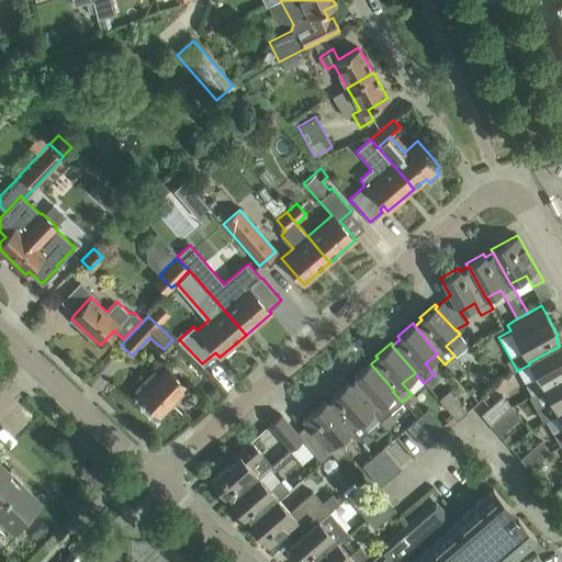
[(529,362),(529,364),(537,378),(525,384),(531,395),(543,389),(561,377),(561,343),(559,345),(560,346),(529,362)]
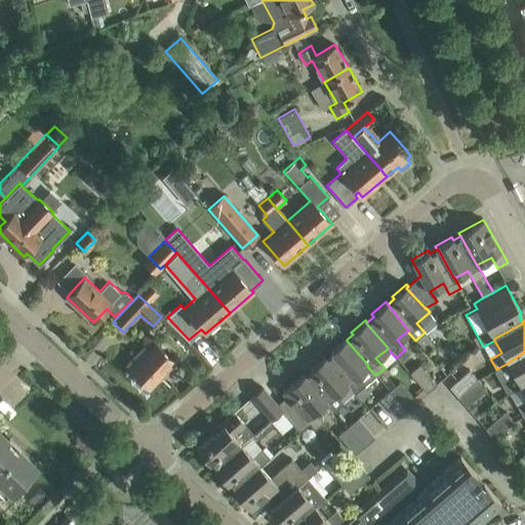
[(425,332),(417,338),(427,350),(434,342),(425,332)]
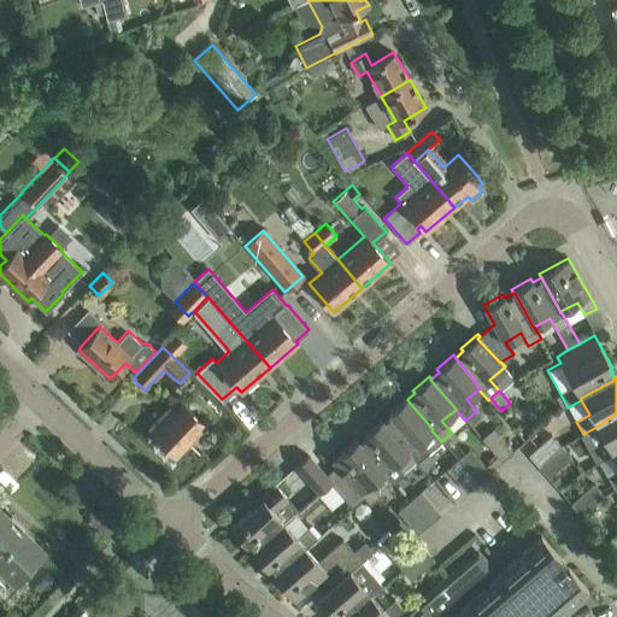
[(391,413),(383,421),(407,451),(423,469),(434,460),(418,442),(432,430),(433,429),(407,400),(407,399),(405,397),(388,411),(391,413)]
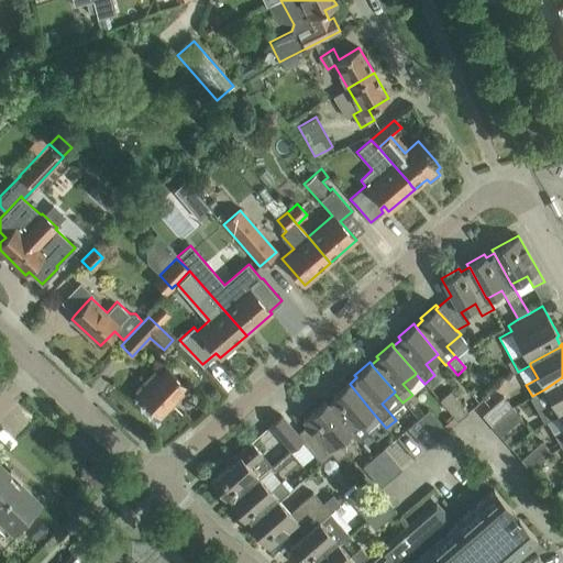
[(140,396),(161,416),(187,387),(172,372),(162,363),(136,390),(141,395),(140,396)]
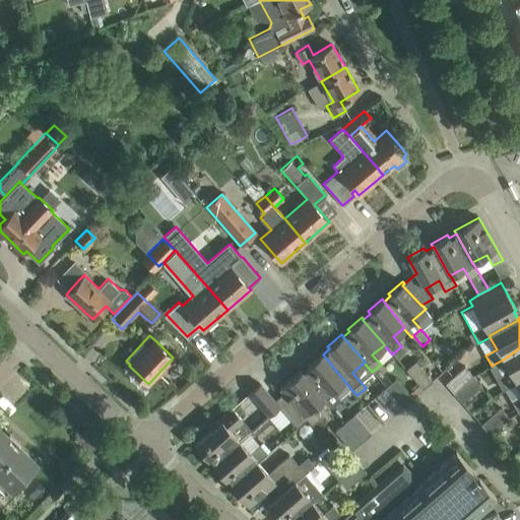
[(503,360),(510,373),(500,379),(505,389),(517,383),(516,382),(519,379),(519,348),(503,360)]
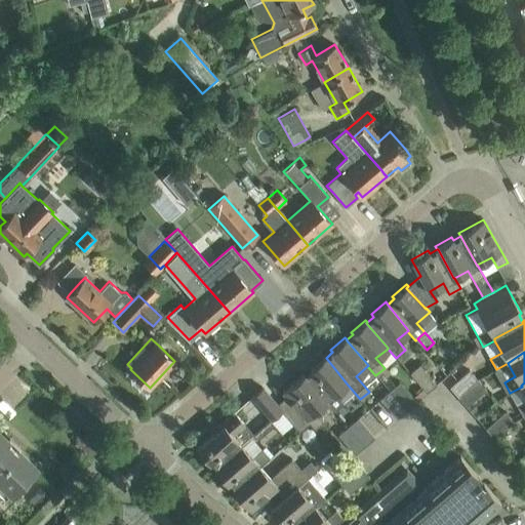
[(306,375),(327,401),(326,402),(334,411),(344,403),(335,394),(347,384),(326,358),(324,355),(310,367),(312,370),(306,375)]
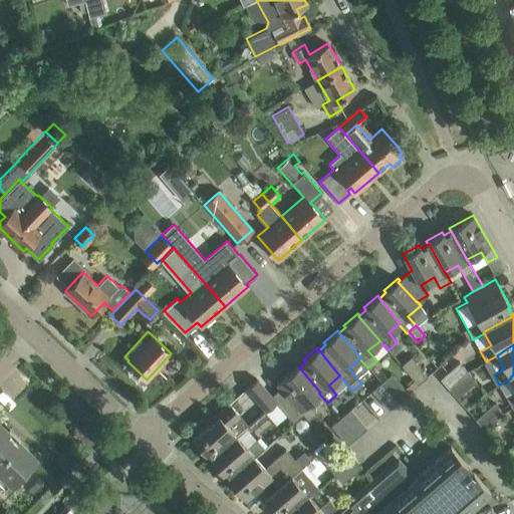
[(402,364),(405,368),(418,383),(428,375),(411,356),(402,364)]
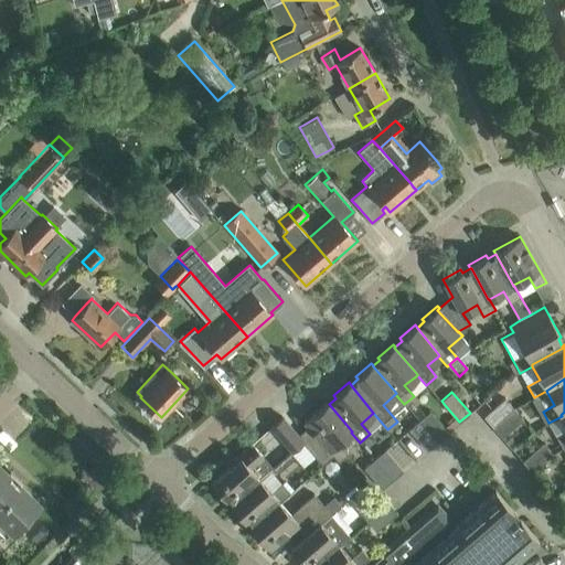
[(504,398),(501,402),(483,416),(492,426),(513,408),(504,398)]
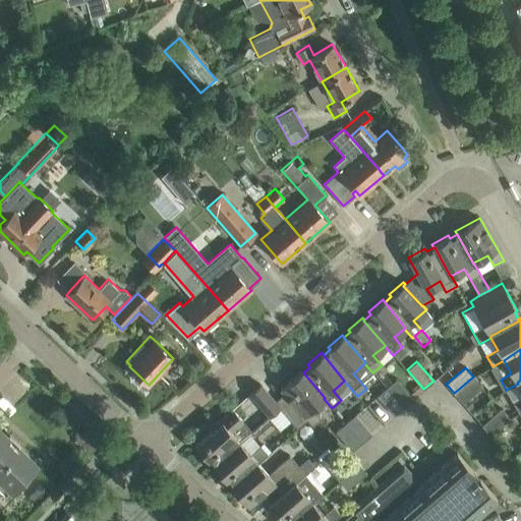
[(284,393),(285,392),(307,418),(306,419),(311,425),(321,417),(312,408),(324,399),(325,398),(303,372),(301,370),(280,389),(284,393)]
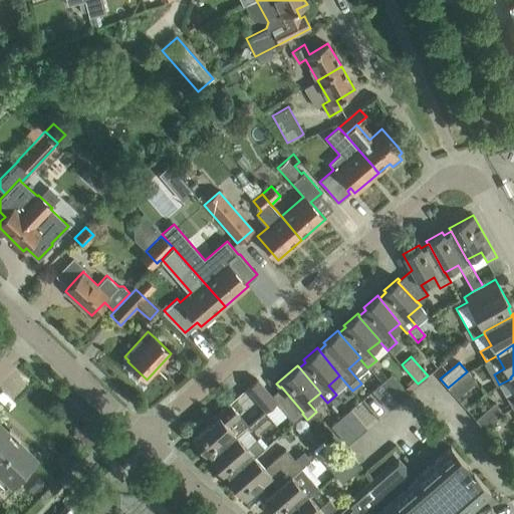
[(448,388),(456,397),(475,380),(467,371),(448,388)]
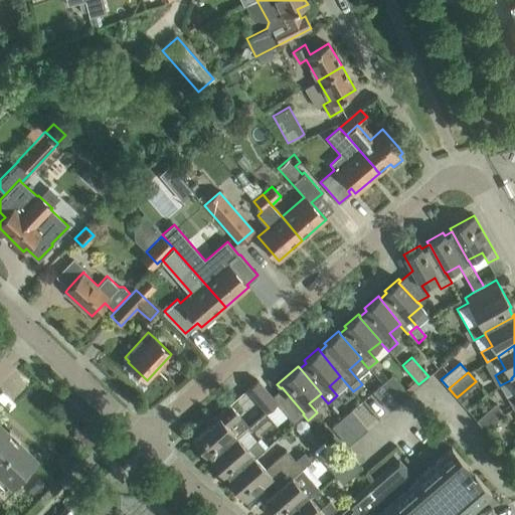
[(408,393),(395,378),(391,374),(381,382),(398,402),(408,393)]
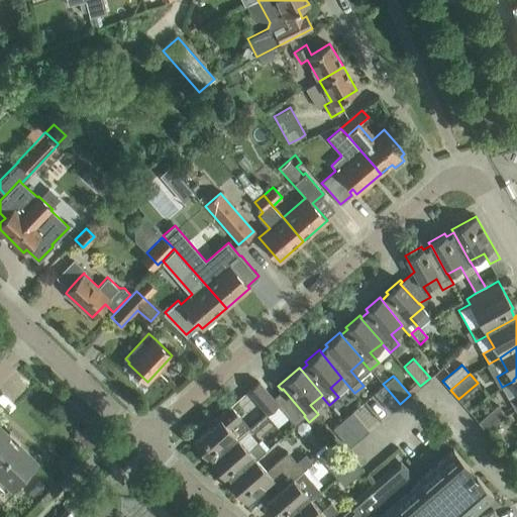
[(273,398),(259,381),(247,390),(268,414),(278,405),(276,403),(273,398)]
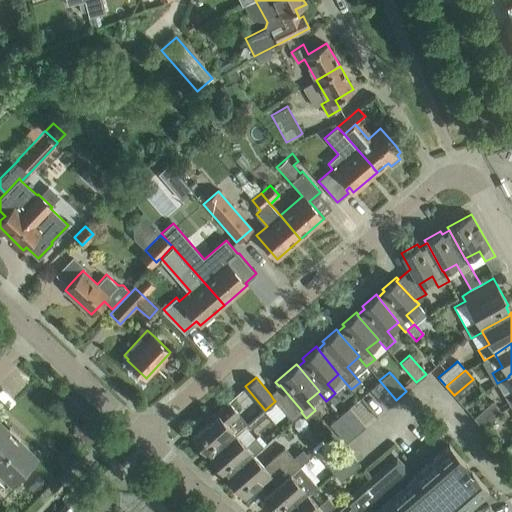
[(379,380),(370,388),(387,408),(396,400),(379,380)]
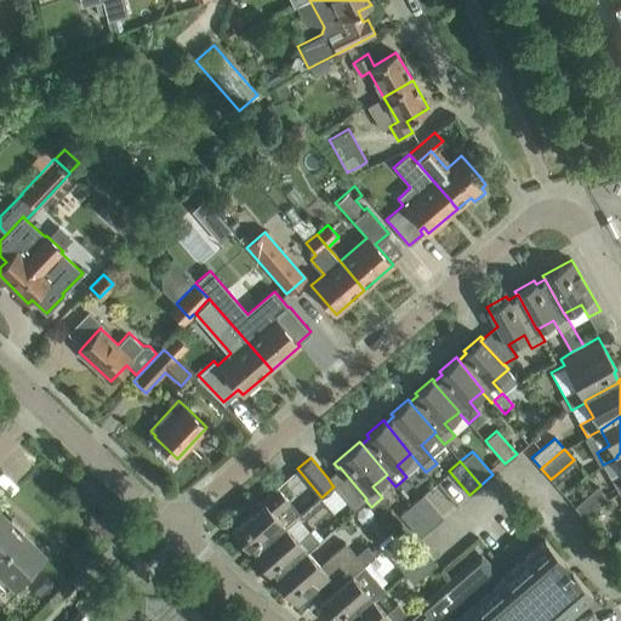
[(328,478),(331,484),(334,486),(353,510),(365,500),(366,499),(340,467),(339,468),(328,478)]
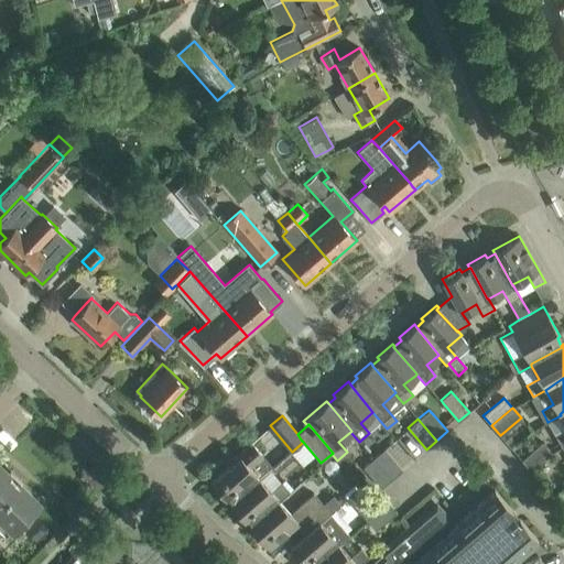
[(229,466),(212,480),(225,496),(227,494),(232,500),(234,501),(261,476),(262,477),(273,467),(251,442),(227,464),(229,466)]
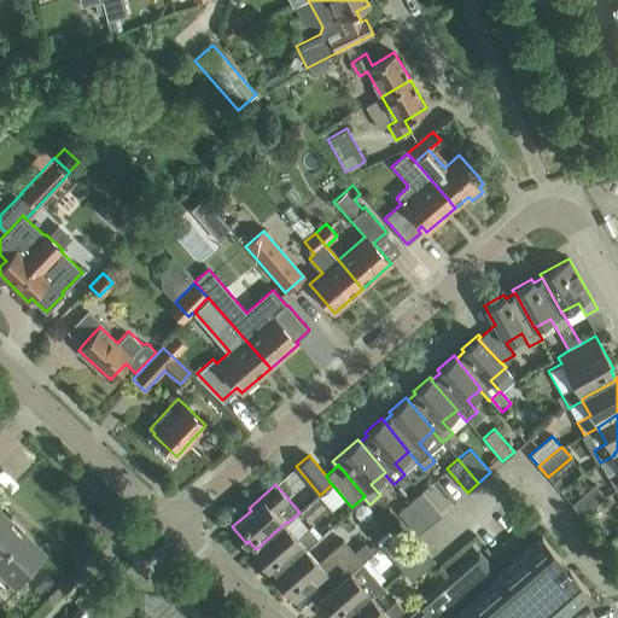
[(605,495),(594,484),(571,503),(582,516),(605,495)]
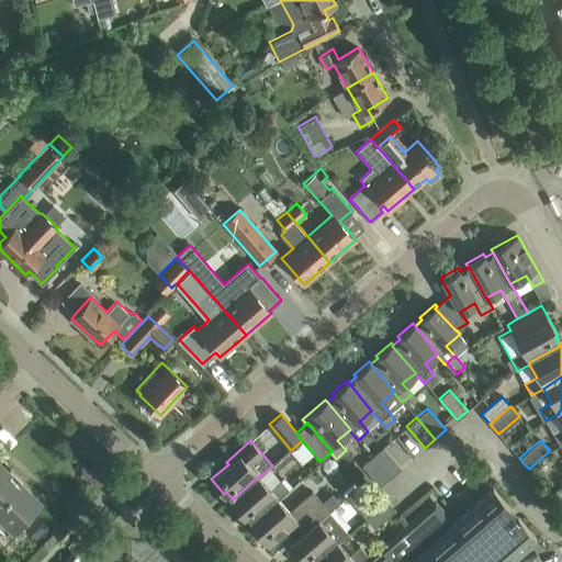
[(401,468),(386,451),(383,447),(372,456),(391,478),(401,468)]
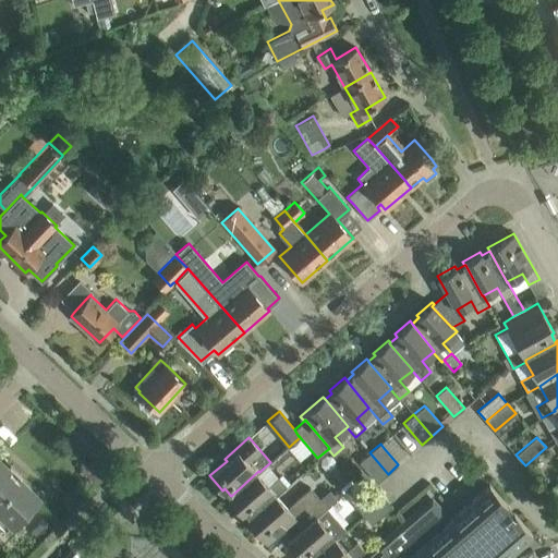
[(370,452),(360,462),(377,483),(388,474),(370,452)]
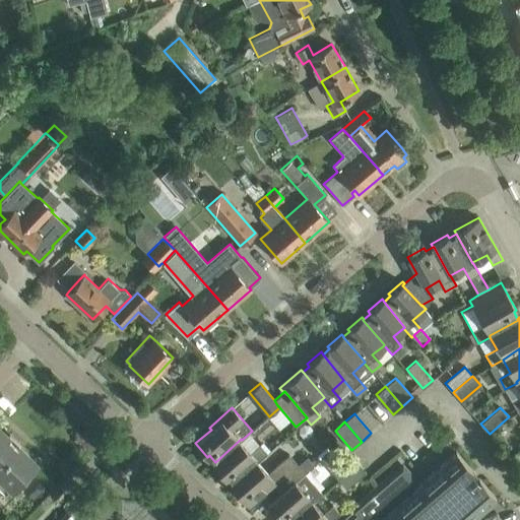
[(0,476),(11,488),(36,462),(0,428),(0,476)]
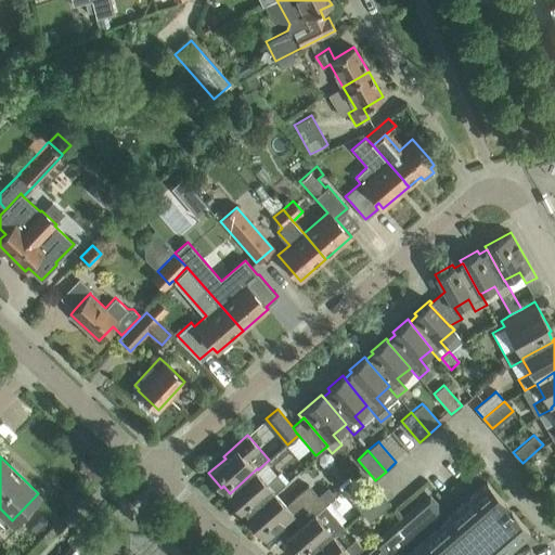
[(258,469),(257,468),(230,493),(229,492),(227,494),(240,510),(242,507),(247,514),(248,515),(276,491),(278,492),(287,483),(278,473),(268,481),(258,469)]
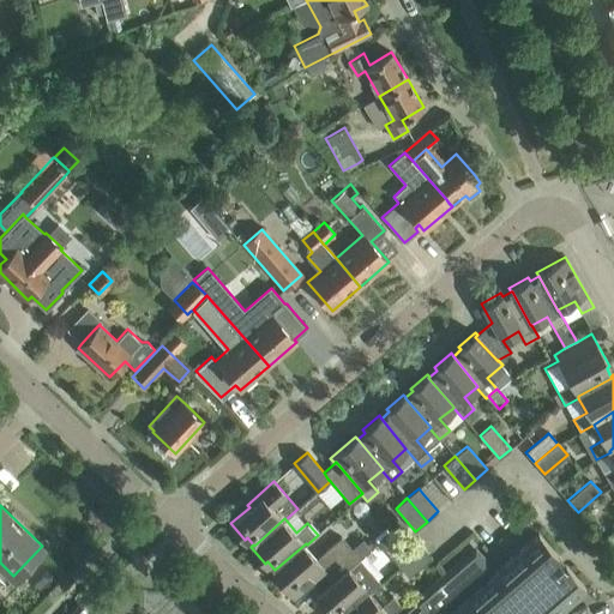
[(413,534),(403,542),(392,530),(379,542),(399,565),(422,546),(413,534)]
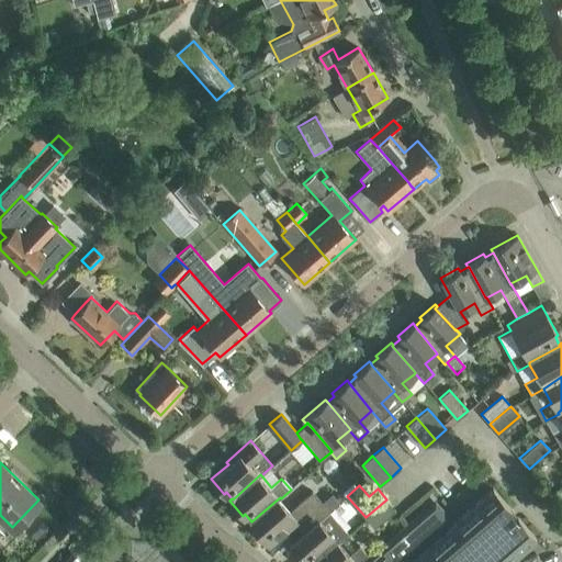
[(506,561),(536,537),(517,516),(493,487),(451,523),(444,523),(444,514),(435,503),(425,512),(425,520),(412,531),(407,527),(379,551),(380,552),(368,561),(506,561)]
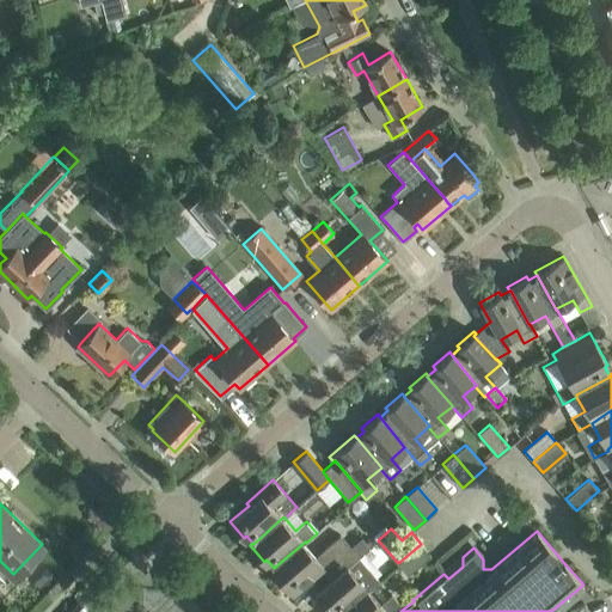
[(317,555),(306,543),(305,542),(274,568),(273,567),(270,569),(292,594),(308,581),(317,591),(318,592),(348,565),(348,567),(359,557),(341,534),(317,555)]
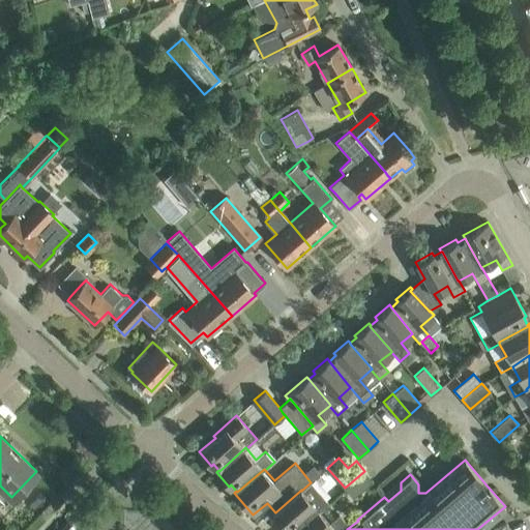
[(345,488),(353,498),(373,480),(364,471),(345,488)]
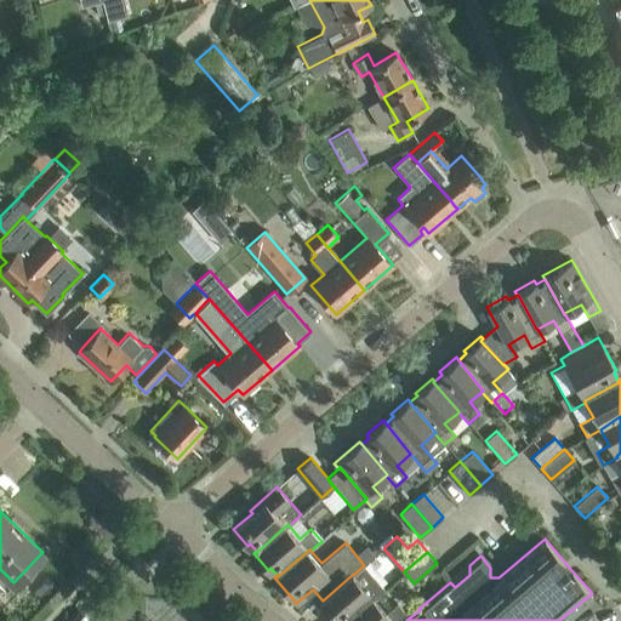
[(365,588),(353,575),(353,574),(323,600),(322,599),(319,602),(334,619),(336,616),(341,620),(347,620),(374,598),(374,599),(386,590),(376,579),(365,588)]
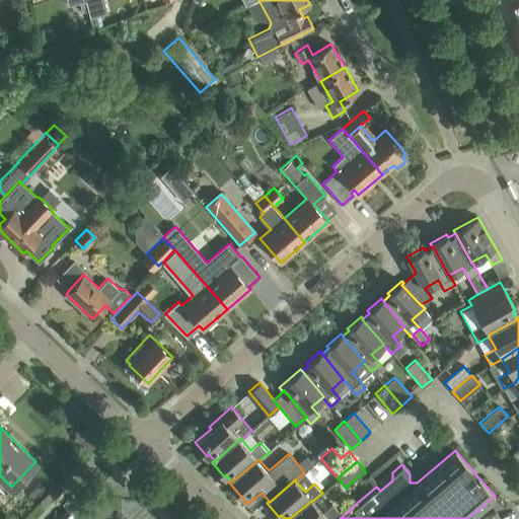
[(41,483),(29,494),(38,503),(50,491),(41,483)]
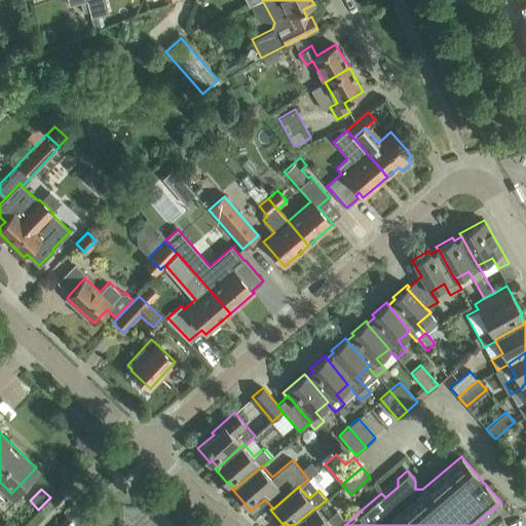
[(336,525),(344,520),(339,514),(329,522),(316,508),(316,506),(294,525),(336,525)]
